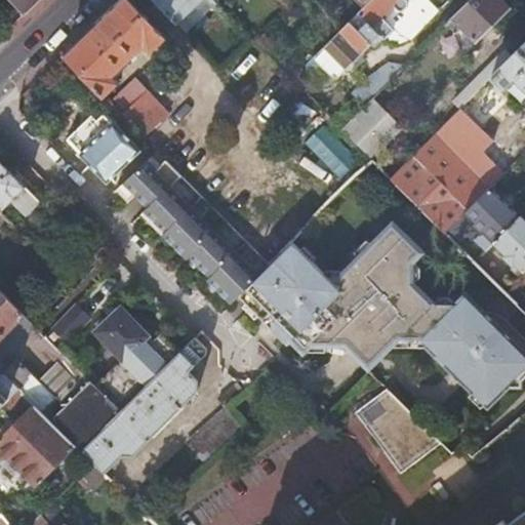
[(12,0),(25,12),(37,0),(12,0)]
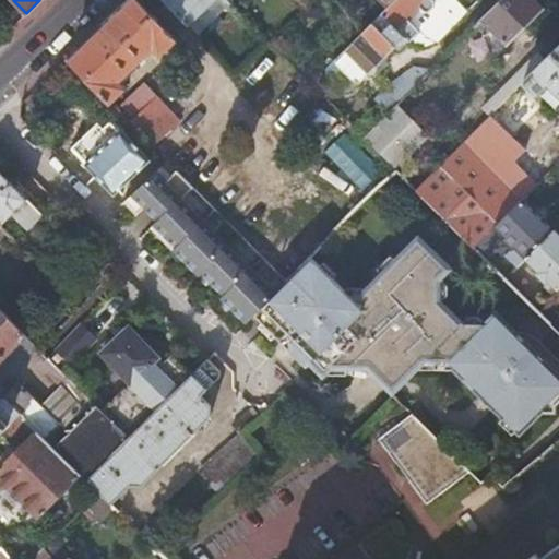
[(141,0),(125,0),(66,56),(110,100),(127,85),(120,78),(150,49),(156,57),(177,36),(141,0)]
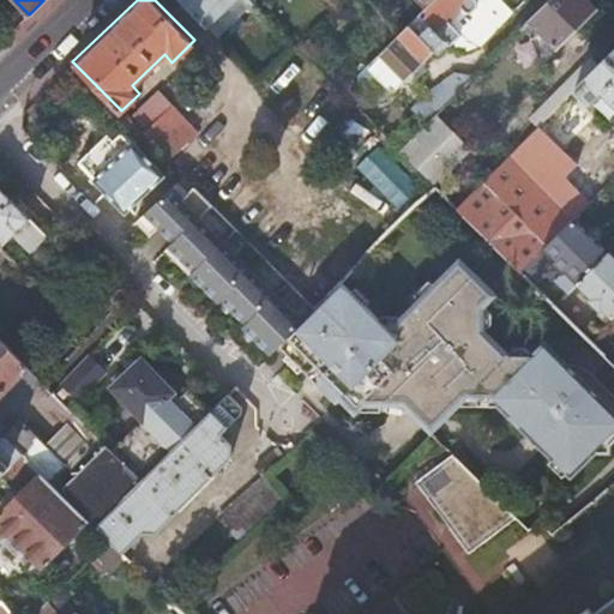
[(180,0),(208,28),(209,26),(230,47),(251,26),(230,5),(235,0),(180,0)]
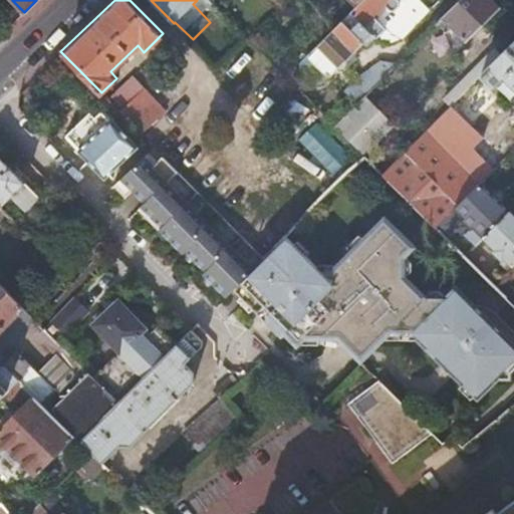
[(292,0),(299,7),(327,34),(350,11),(361,0),(292,0)]
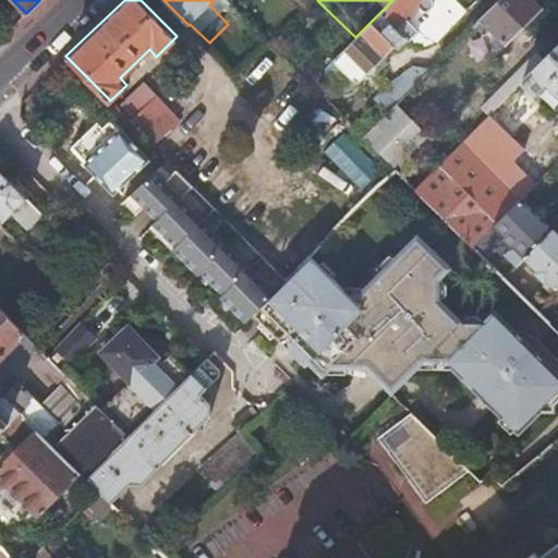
[(392,0),(380,12),(402,34),(423,46),(433,41),(408,17),(420,5),(424,10),(427,9),(434,2),(433,0),(392,0)]
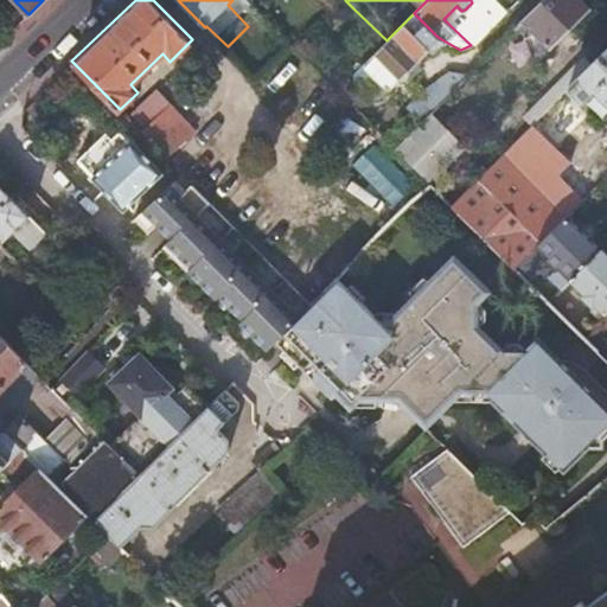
[(582,0),(542,0),(517,26),(529,37),(534,32),(550,49),(590,8),(582,0)]
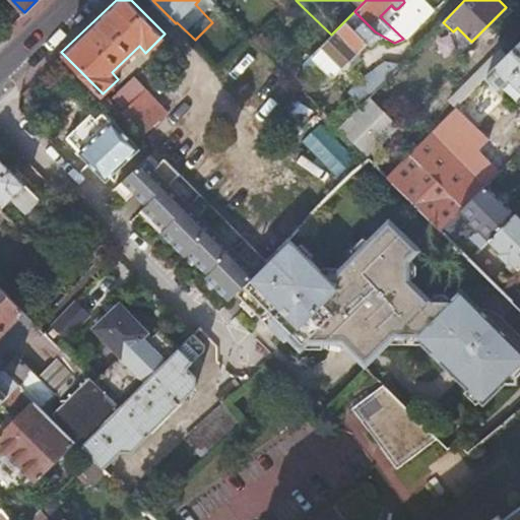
[(313,55),(333,76),(369,41),(368,40),(375,31),(354,11),(331,35),(303,7),(281,28),(310,58),(313,55)]
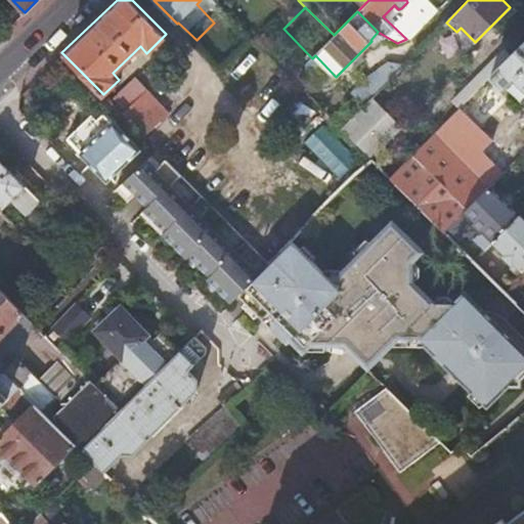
[(255,41),(342,127),(364,104),(336,77),(315,55),(312,58),(284,29),(275,22),(255,41)]
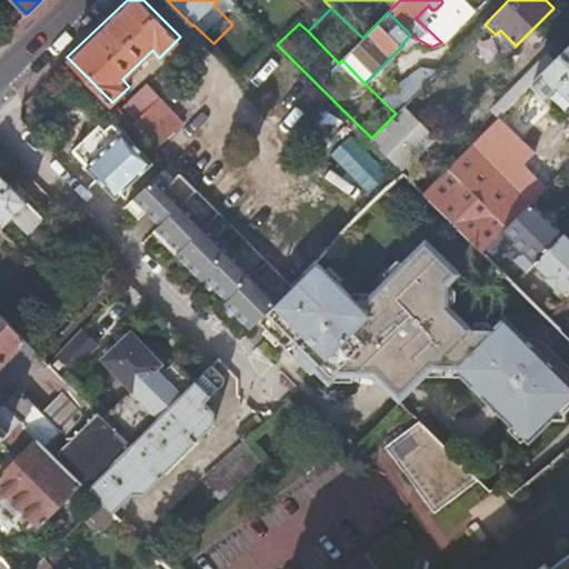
[(500,30),(496,35),(510,50),(516,46),(500,30)]
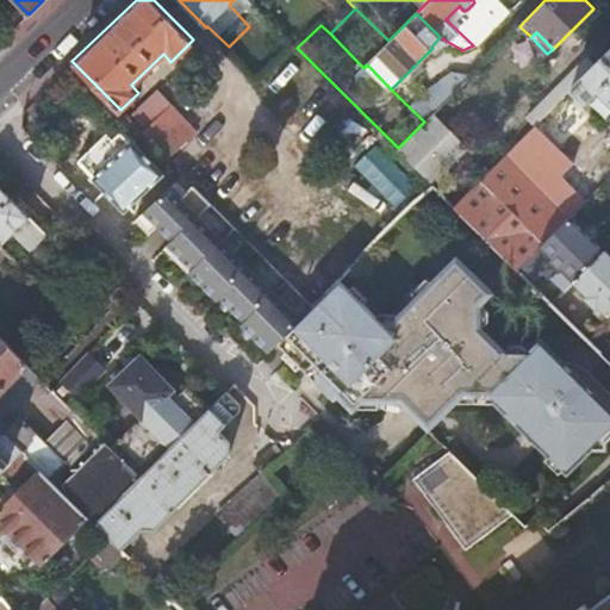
[(398,148),(431,182),(543,72),(509,37),(424,122),(398,148)]
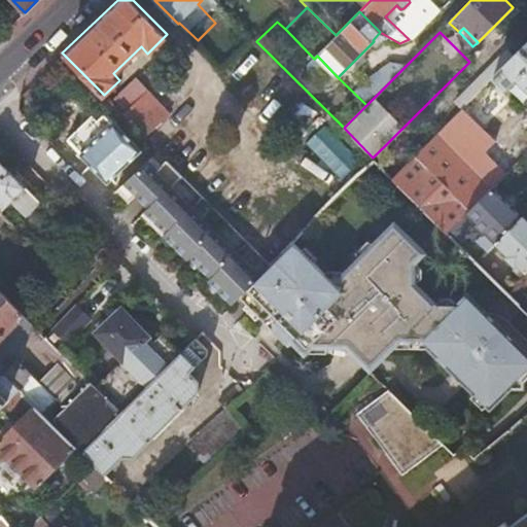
[(526,43),(515,56),(494,76),(506,90),(518,78),(526,88),(526,43)]
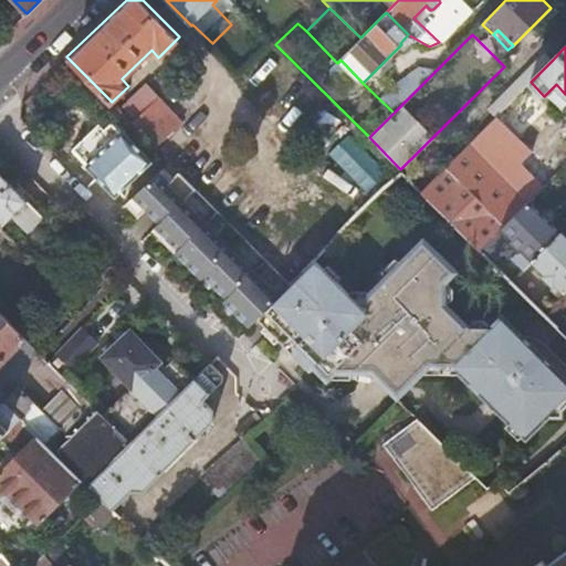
[(427,167),(436,176),(495,116),(531,82),(553,60),(544,51),(427,167)]
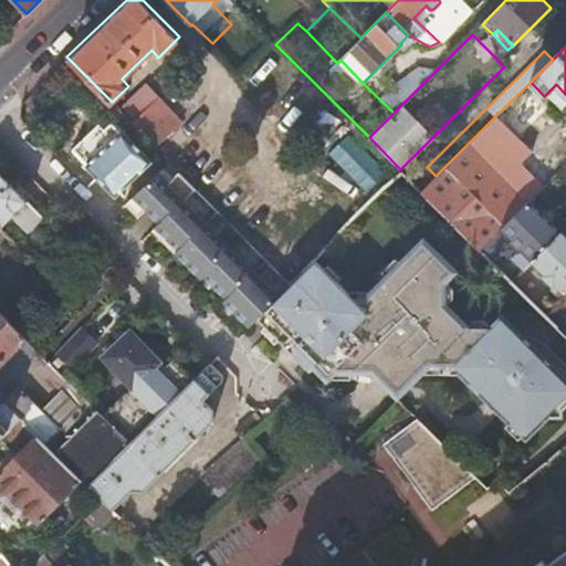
[(157,96),(133,119),(156,145),(180,122),(157,96)]
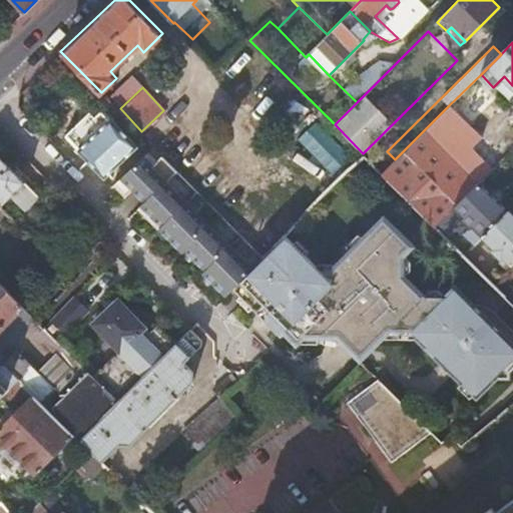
[(382,171),(435,225),(454,207),(482,179),(492,169),(461,137),(470,127),(449,105),(395,159),(382,171)]
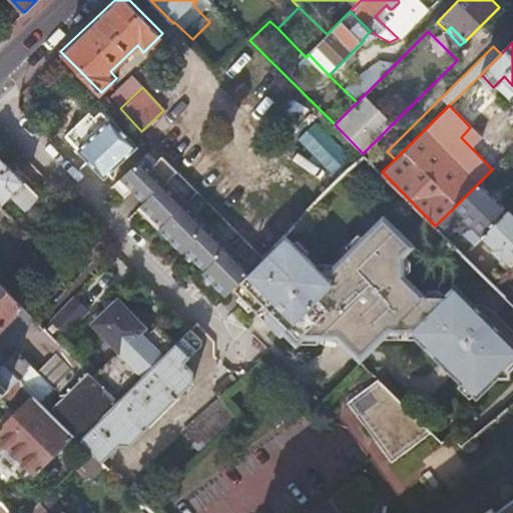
[(103,176),(135,144),(110,117),(77,149),(103,176)]
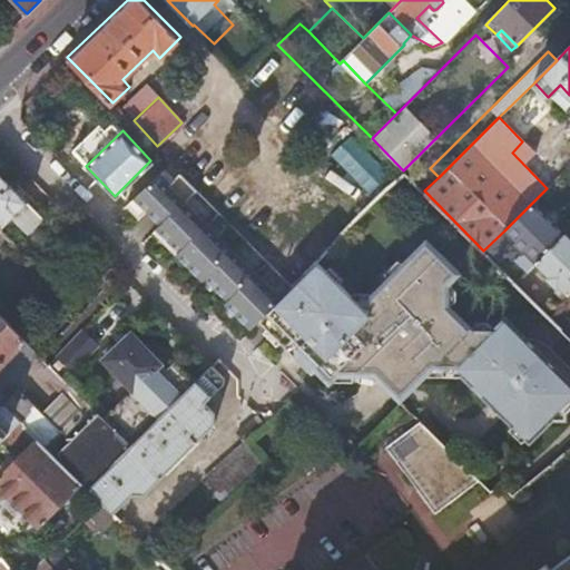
[(222,304),(247,330),(256,322),(278,300),(184,202),(196,189),(179,172),(172,179),(160,168),(124,205),(136,218),(145,209),(158,224),(154,227),(177,251),(174,255),(199,281),(203,278),(225,302),(222,304)]
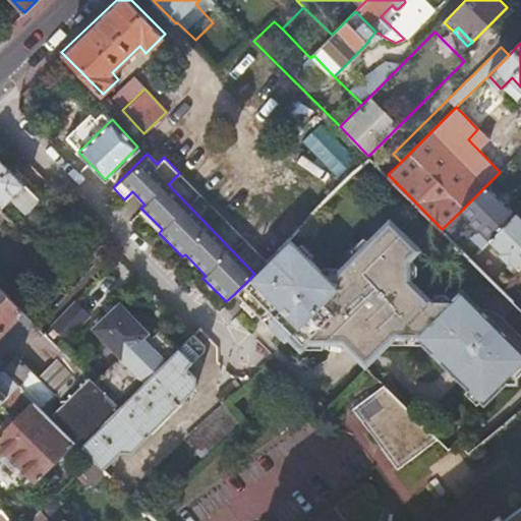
[(0,208),(9,199),(23,214),(38,198),(0,160),(0,208)]
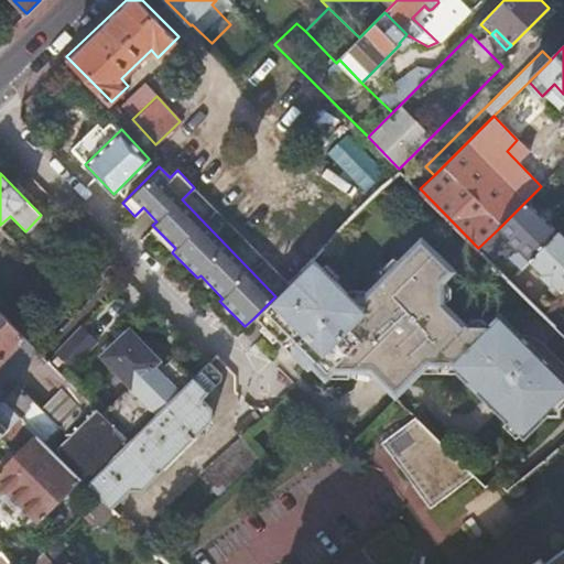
[(207,174),(194,187),(212,206),(225,193),(207,174)]
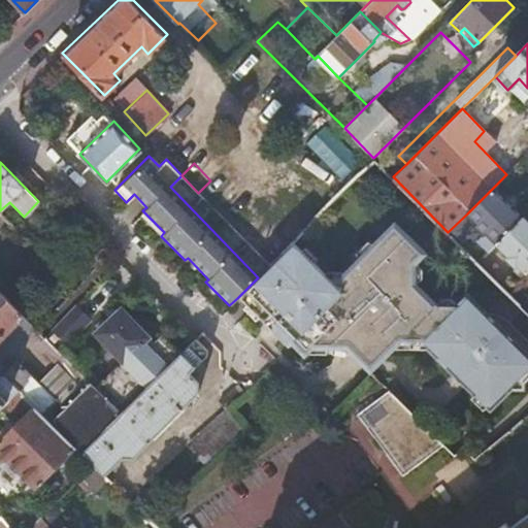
[(198,193),(269,266),(283,254),(210,180),(198,193)]
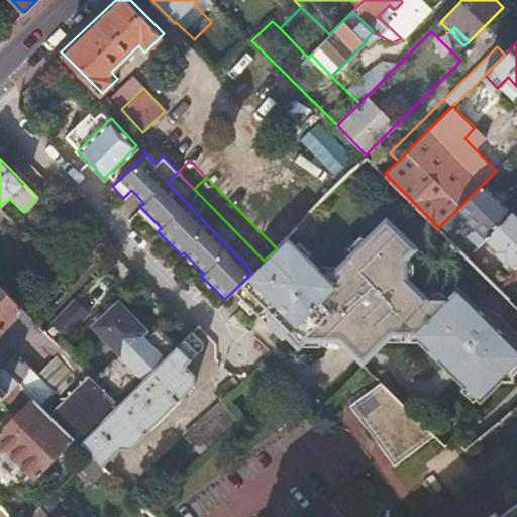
[(507,257),(516,267),(516,265),(516,211),(486,181),(457,209),(466,217),(463,219),(474,229),(476,227),(497,248),(495,250),(505,261),(507,257)]
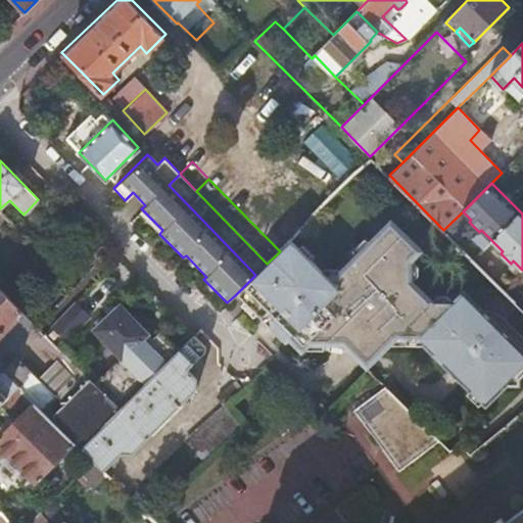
[(365,370),(367,368),(382,352),(389,346),(421,337),(425,341),(490,407),(509,388),(519,384),(519,378),(522,374),(522,350),(464,291),(453,301),(441,312),(432,302),(412,280),(402,271),(413,259),(424,249),(393,218),(370,240),(358,252),(341,270),(341,275),(324,274),(324,269),(312,256),(300,245),(293,237),(280,251),(267,264),(255,275),(235,295),(283,343),(286,340),(299,352),(302,349),(306,344),(341,345),(346,350),(365,370)]
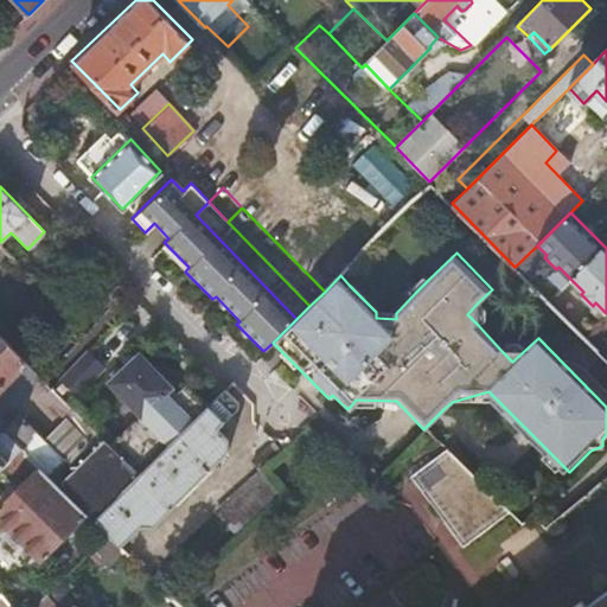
[(411,288),(415,293),(429,279),(425,274),(411,288)]
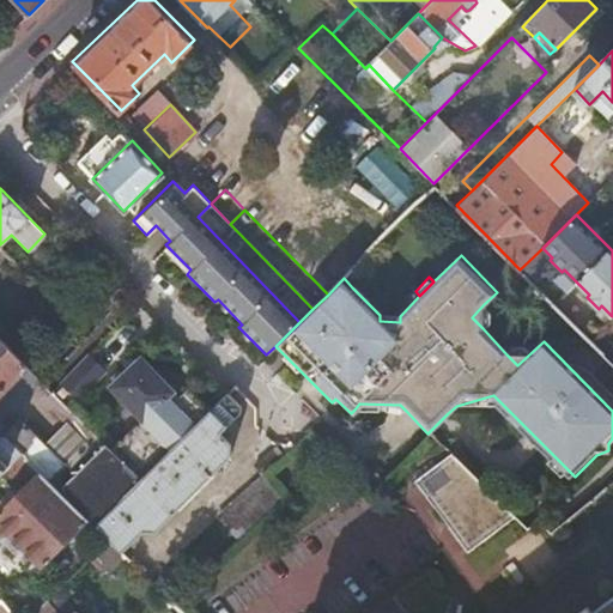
[(357,283),(352,287),(365,301),(370,296),(357,283)]
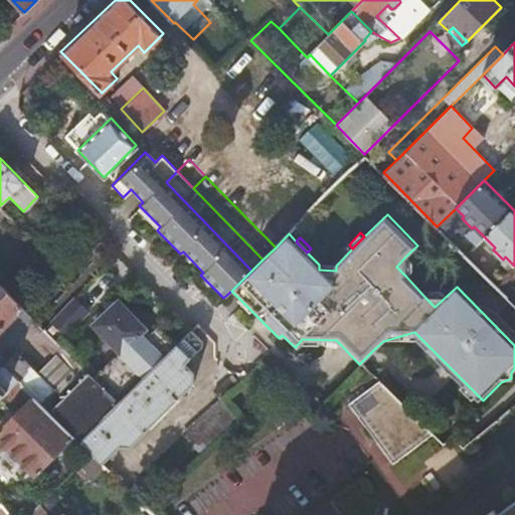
[(396,267),(405,276),(411,271),(412,262),(406,255),(396,267)]
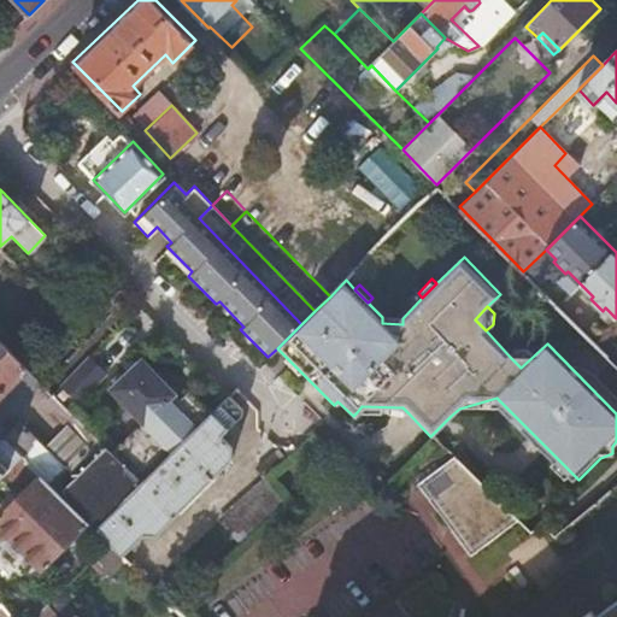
[(95,529),(95,528),(141,482),(125,465),(117,457),(76,416),(62,401),(53,410),(66,423),(45,445),(19,419),(9,432),(0,423),(41,381),(0,340),(0,434),(3,436),(19,454),(35,469),(41,475),(88,522),(95,529)]
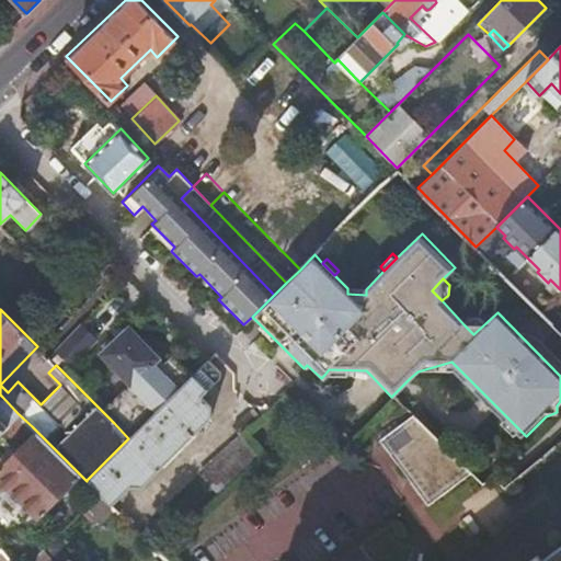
[(473,334),(485,323),(479,317),(470,318),(464,324),(473,334)]
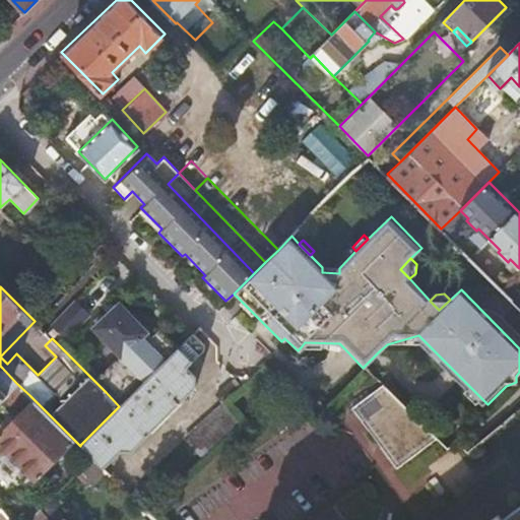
[(86,312),(74,300),(52,323),(64,335),(86,312)]
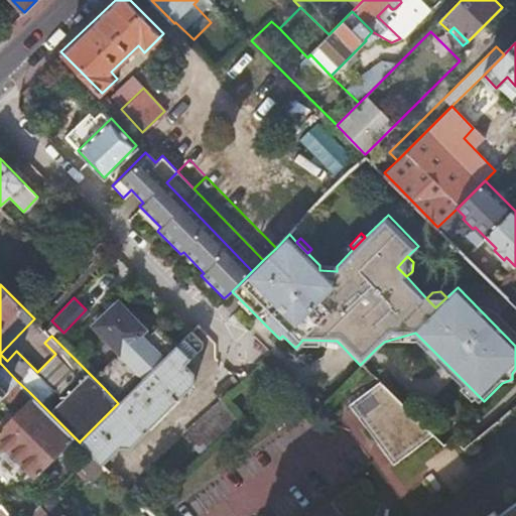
[(146,328),(118,300),(93,326),(121,353),(146,328)]
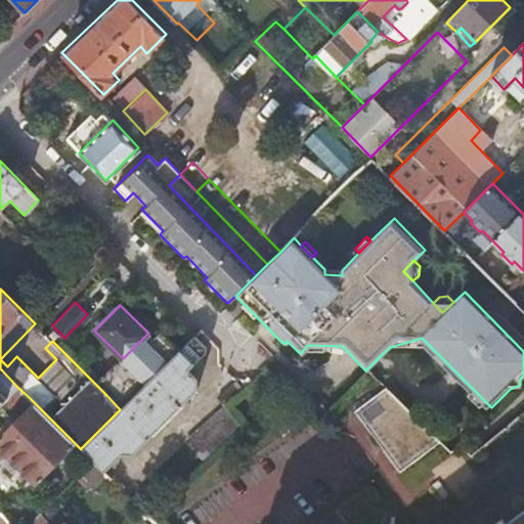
[(64,338),(52,325),(44,333),(52,341),(64,353),(73,345),(64,338)]
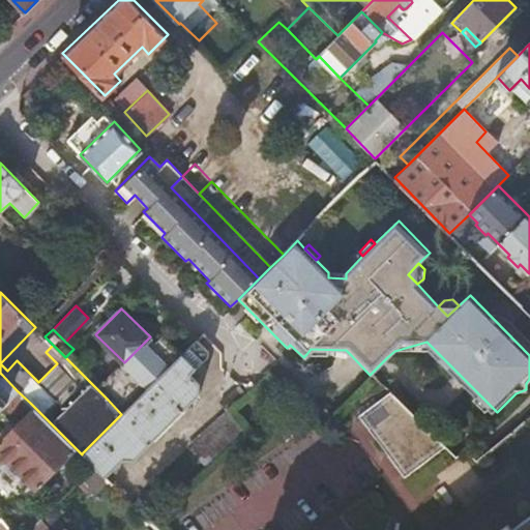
[(215,349),(201,334),(196,341),(136,400),(121,414),(82,453),(93,465),(104,474),(105,476),(124,458),(135,459),(146,447),(200,396),(200,386),(190,377),(215,353),(215,349)]
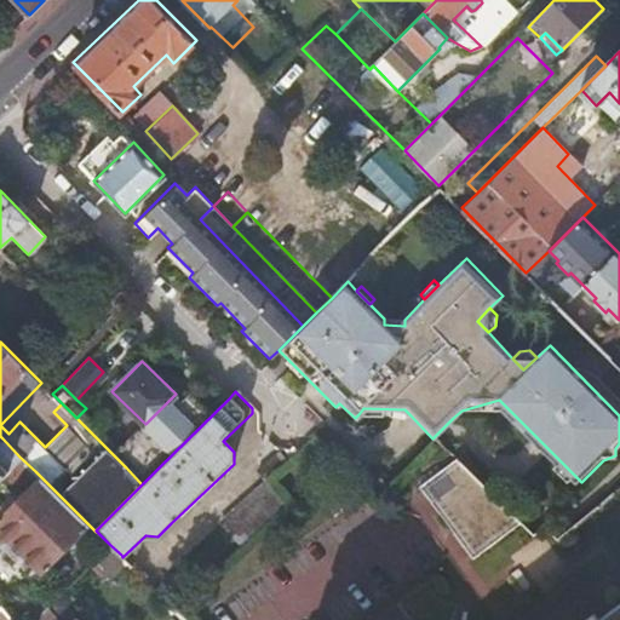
[(52,394),(45,402),(53,412),(62,403),(52,394)]
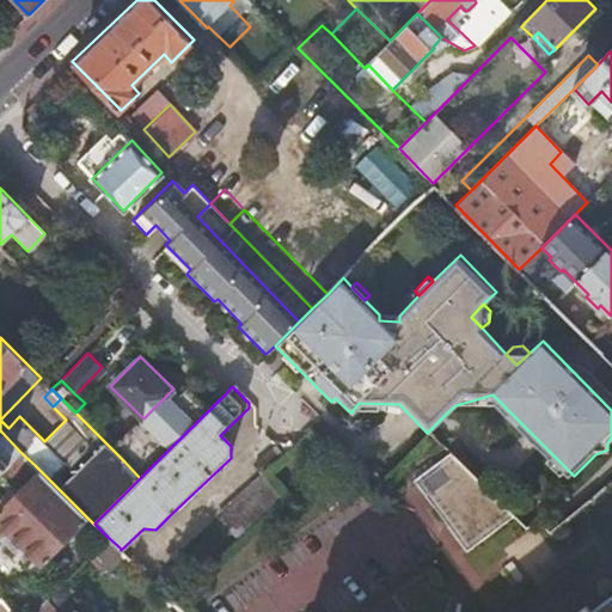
[(456,405),(447,412),(497,399),(493,395),(456,405)]
